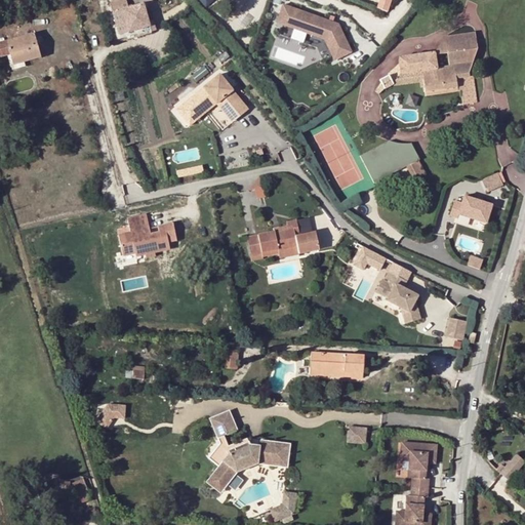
[(134,28),(148,25),(143,4),(128,8),(125,0),(108,0),(118,35),(135,31),(134,28)]
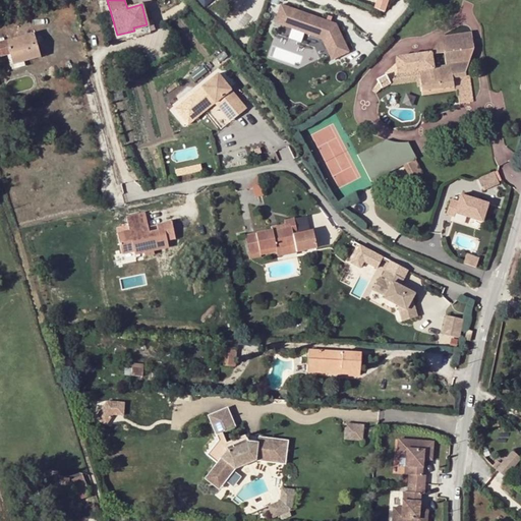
[(386,11),(389,0),(377,0),(374,8),(386,11)]
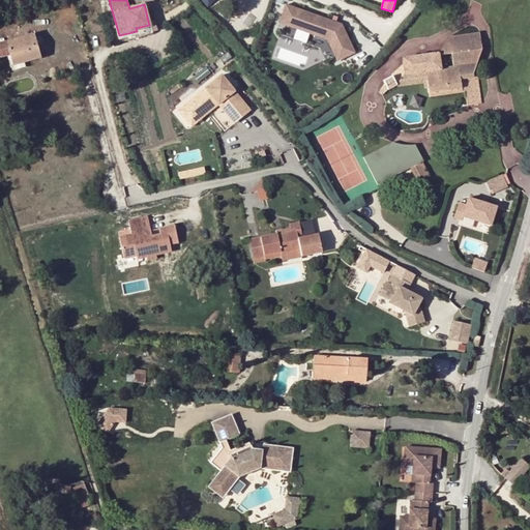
[(356,53),(344,23),(285,3),(278,23),(297,29),(295,34),(297,38),(306,41),(310,34),(327,39),(336,61),(356,53)]
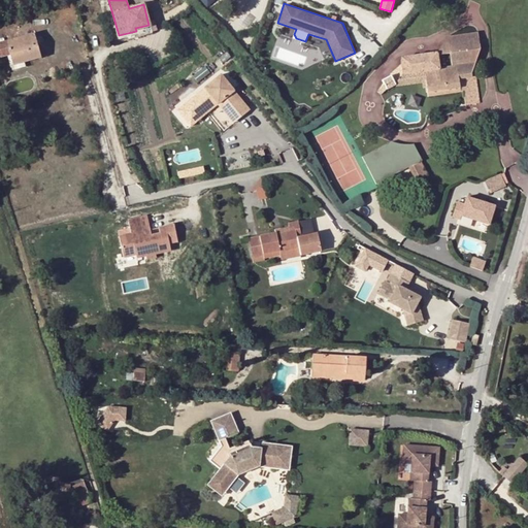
[(152,33),(149,25),(135,28),(136,31),(119,35),(121,41),(152,33)]
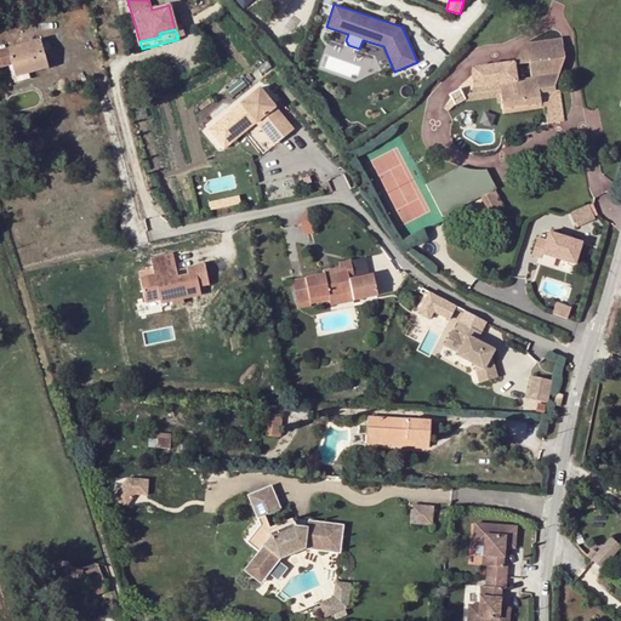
[(472,69),(473,74),(474,89),(499,85),(500,97),(501,106),(502,113),(545,107),(547,123),(562,120),(558,90),(553,91),(552,86),(565,57),(562,38),(525,43),(513,63),(472,69)]
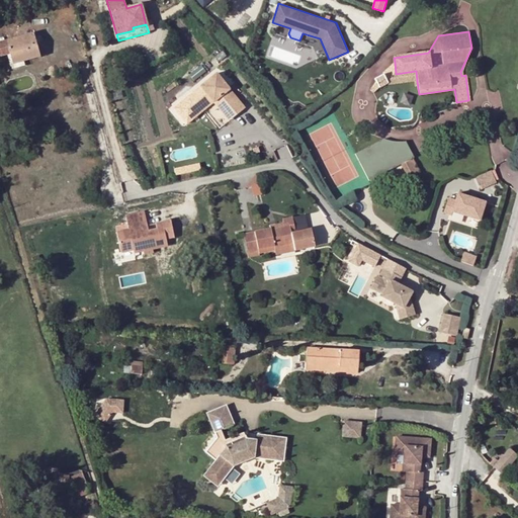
[(12,65),(22,62),(39,58),(32,34),(0,44),(0,57),(9,55),(12,65)]
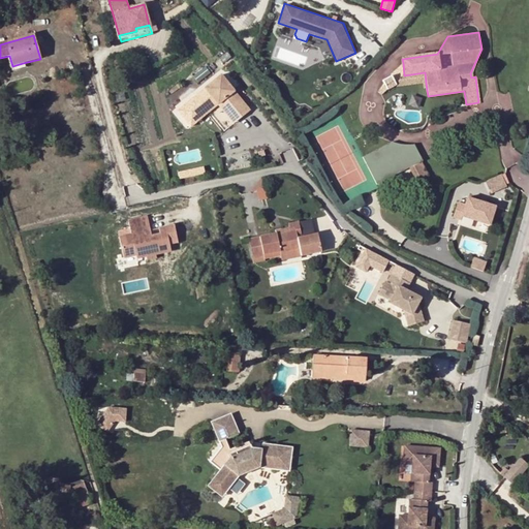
[(115,71),(121,71),(121,67),(119,67),(118,61),(113,62),(115,71)]
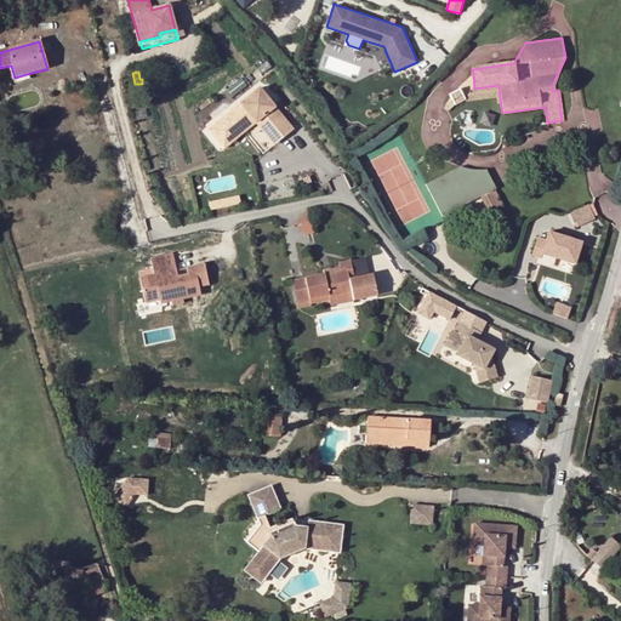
[(28,80),(27,74),(15,78),(13,78),(15,84),(28,80)]
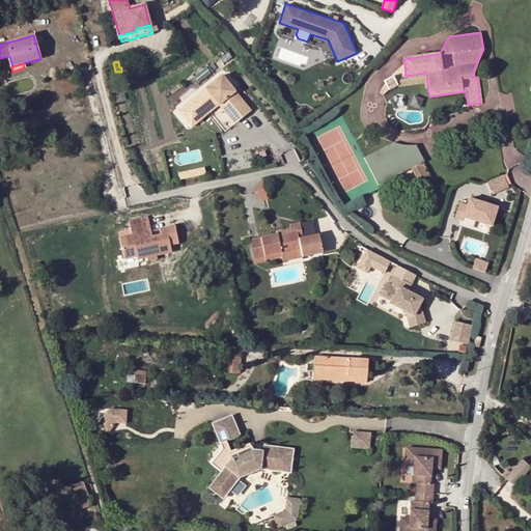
[(392,77),(397,85),(397,87),(424,83),(427,83),(426,73),(406,76),(404,63),(392,77)]
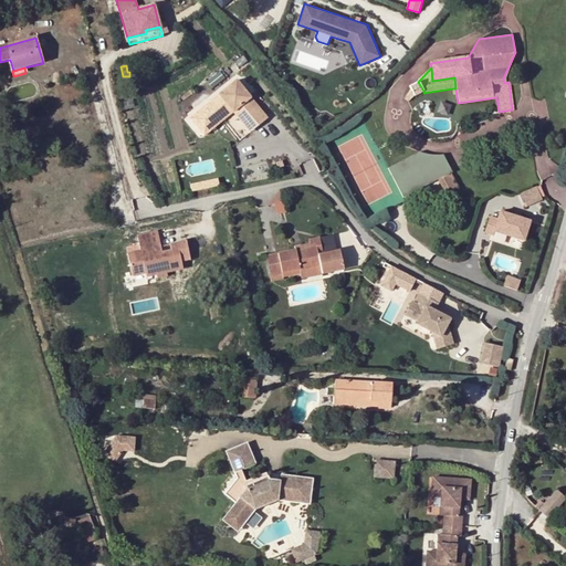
[(415,95),(423,91),(418,82),(409,86),(410,90),(404,98),(408,102),(415,95)]
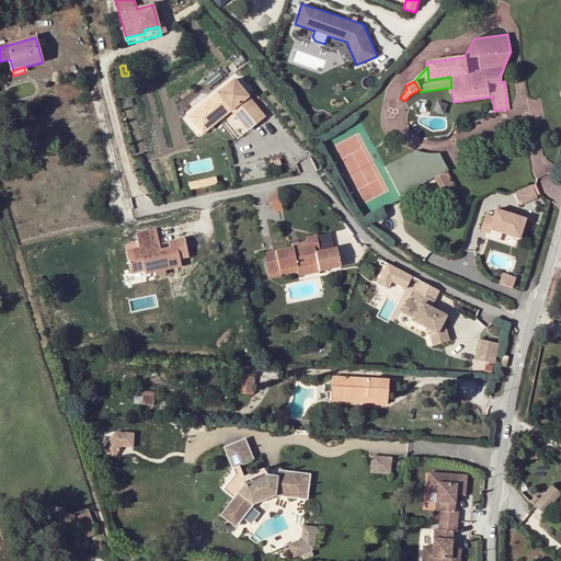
[(189,116),(202,127),(209,117),(214,121),(218,116),(238,134),(249,121),(212,89),(189,116)]
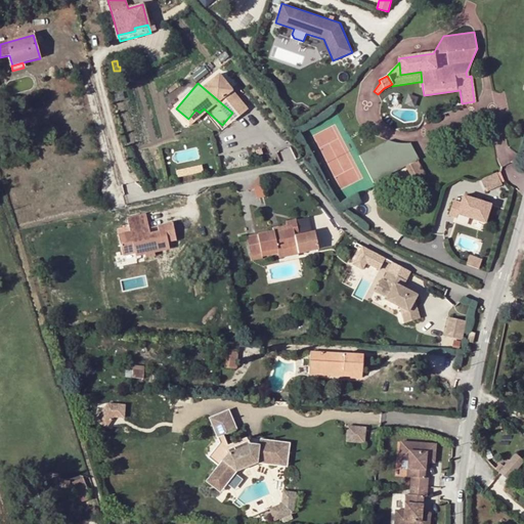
[(200,113),(219,129),(222,125),(204,108),(200,113)]
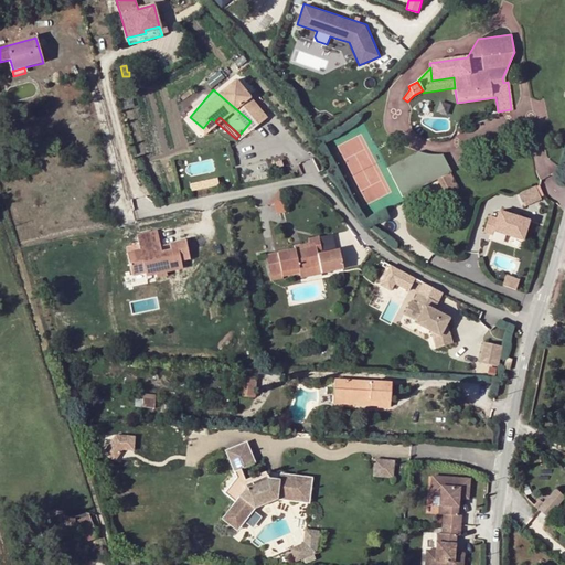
[(211,118),(203,128),(208,131),(215,121),(211,118)]
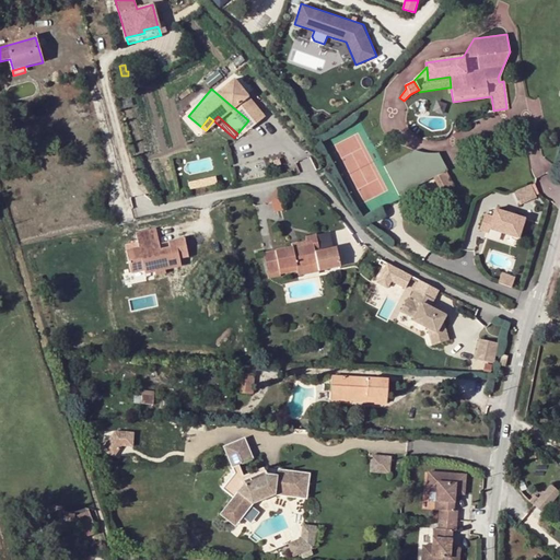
[(446,171),(446,168),(438,152),(429,152),(422,151),(416,149),(383,166),(398,196),(433,177),(442,191),(453,186),(445,172),(446,171)]
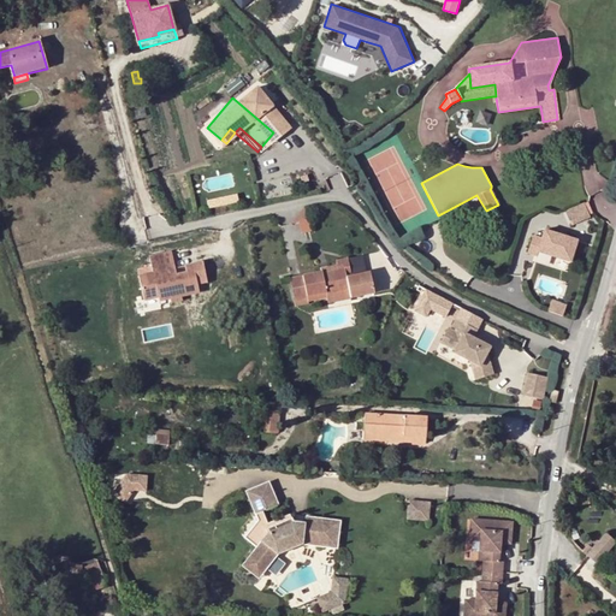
[(211,208),(240,202),(238,194),(208,200),(211,208)]
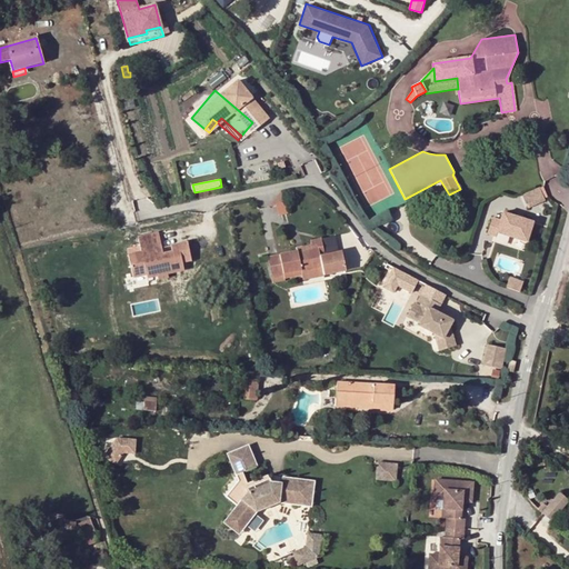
[(283,203),(280,192),(266,208),(276,206),(283,203)]
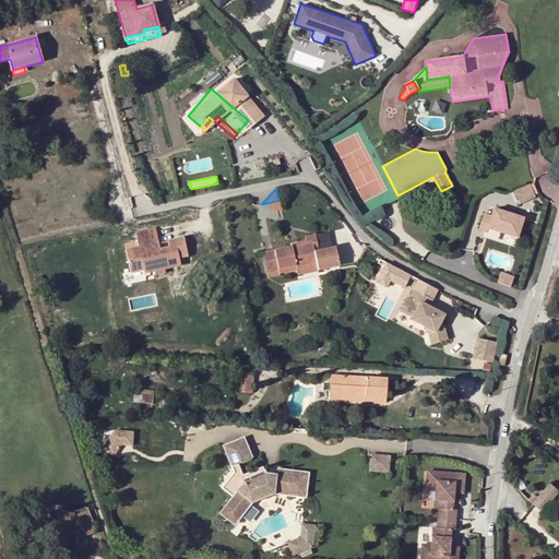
[(278,200),(271,202),(274,212),(282,209),(278,200)]
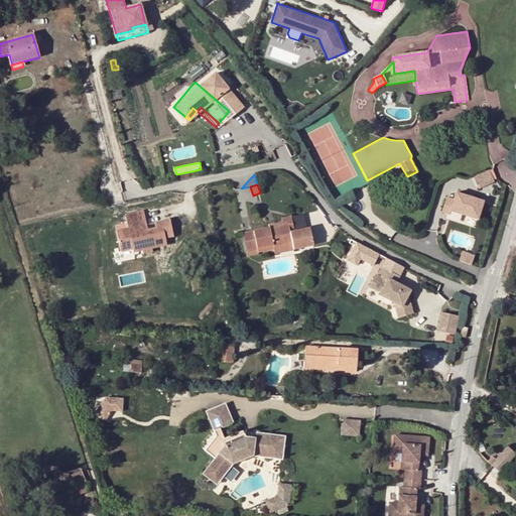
[(449,214),(450,211),(478,219),(483,201),(455,192),(453,200),(445,198),(441,212),(449,214)]
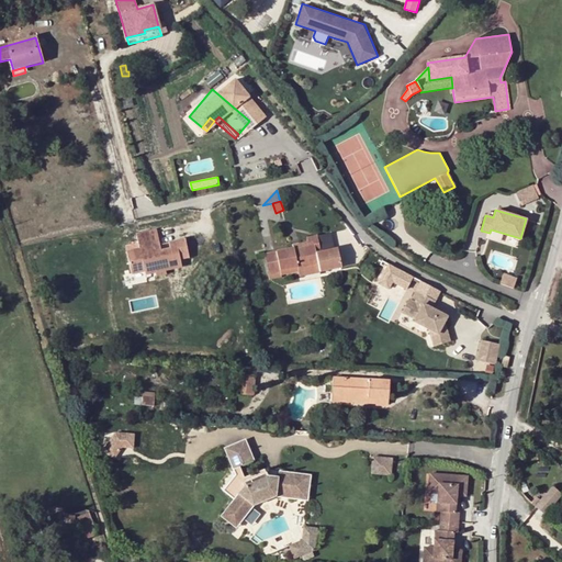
[(155,273),(165,270),(181,268),(179,260),(189,259),(184,240),(168,244),(169,249),(160,251),(154,254),(153,247),(159,246),(156,231),(136,235),(138,249),(126,253),(132,274),(144,271),(144,268),(154,266),(155,273)]
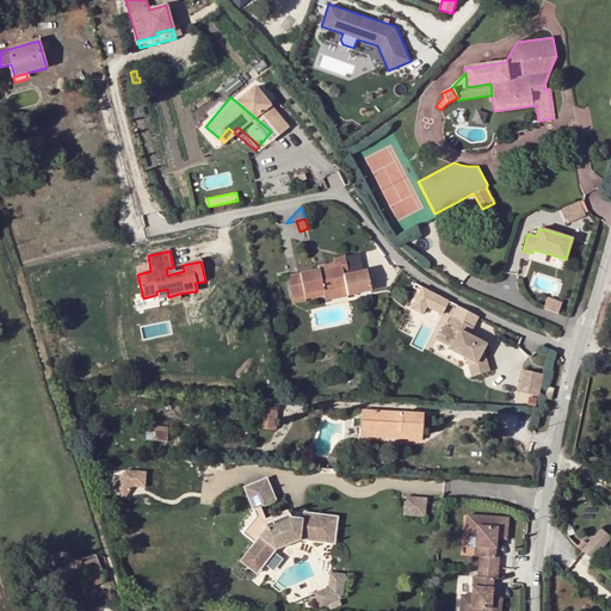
[(332,259),(333,265),(340,264),(343,276),(345,276),(345,273),(347,273),(345,257),(332,259)]
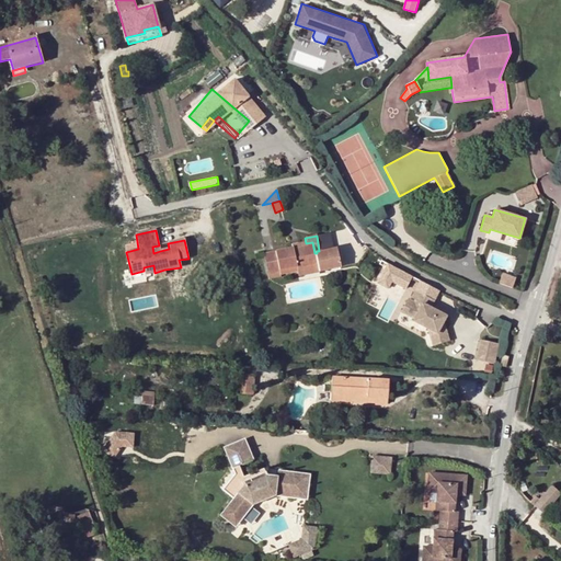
[(315,253),(312,242),(306,243),(299,244),(299,248),(293,249),(264,254),(267,275),(279,273),(279,274),(297,271),(308,270),(308,267),(317,265),(319,272),(340,268),(336,248),(319,251),(317,251),(317,253),(315,253)]
